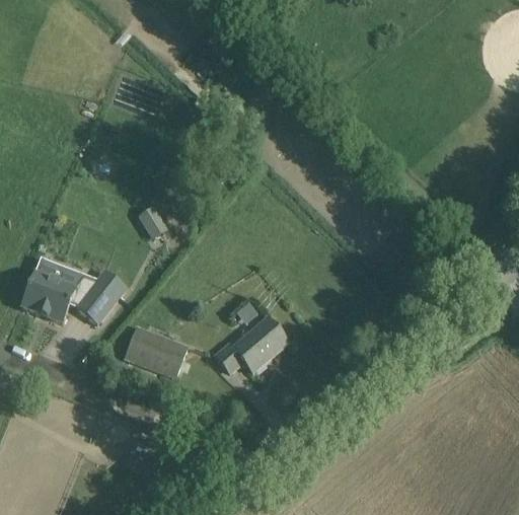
[(225,158),(236,147),(229,139),(217,151),(225,158)]
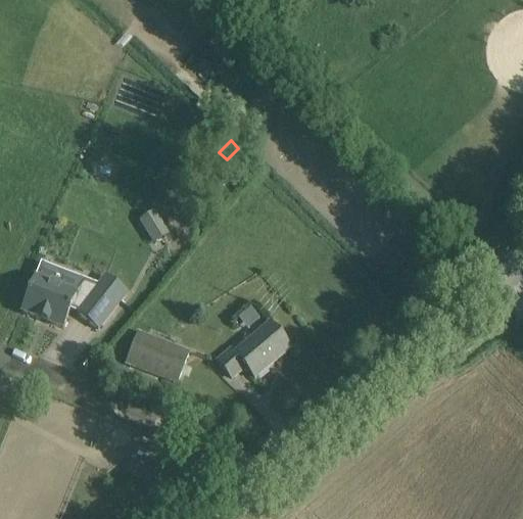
[(153,214),(142,221),(154,240),(165,233),(153,214)]
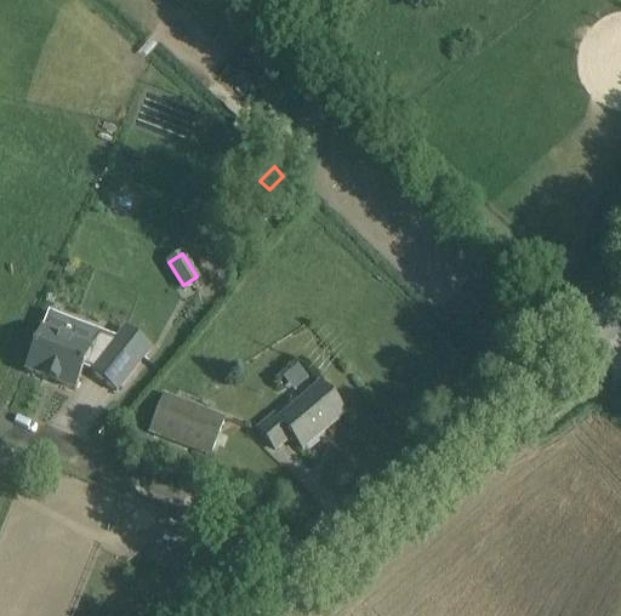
[(41,320),(23,366),(41,374),(41,375),(55,381),(56,378),(74,386),(83,361),(92,365),(91,368),(115,387),(149,344),(125,325),(117,335),(102,329),(93,340),(41,320)]
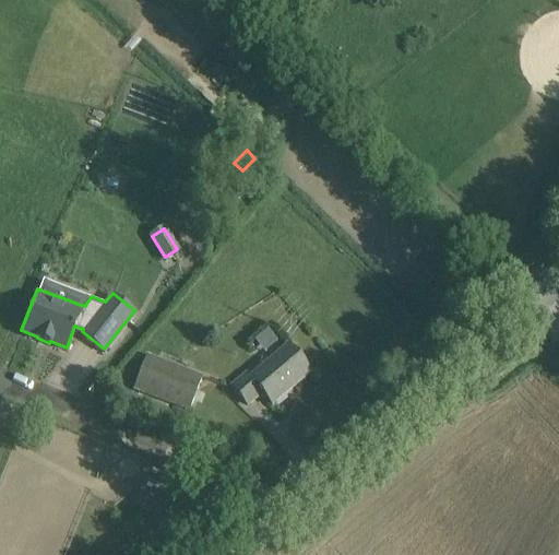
[(307,368),(293,351),(286,344),(250,375),(247,370),(232,384),(247,402),(261,390),(272,402),(287,390),(284,387),(307,368)]
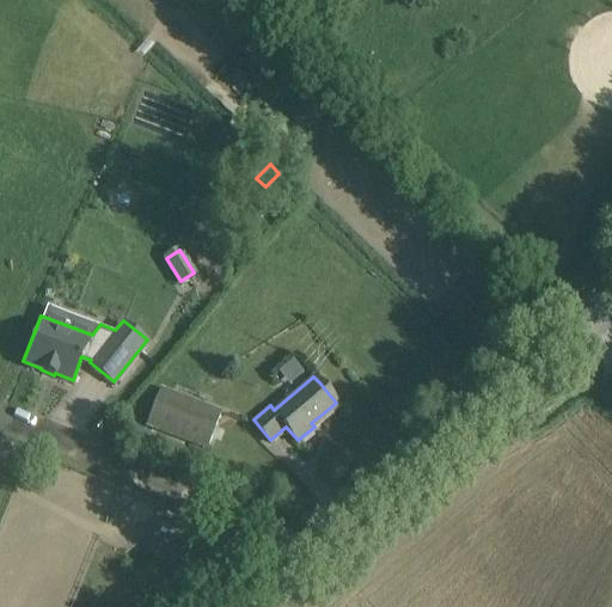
[(160,386),(146,422),(207,445),(220,409),(160,386)]
